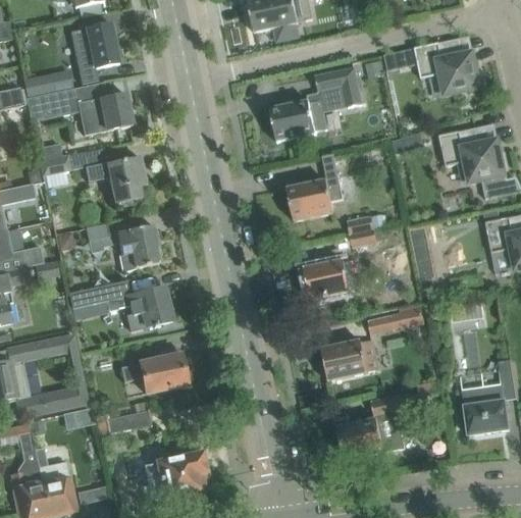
[(48,0),(51,11),(83,4),(102,0),(48,0)]
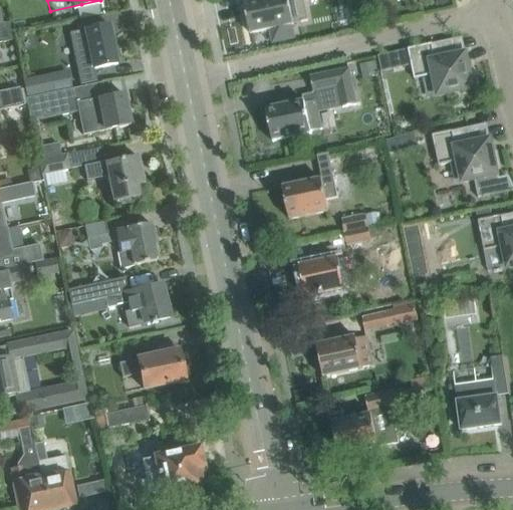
[(292,21),(287,0),(243,0),(249,30),(270,25),(272,38),(293,34),(290,21),(292,21)]
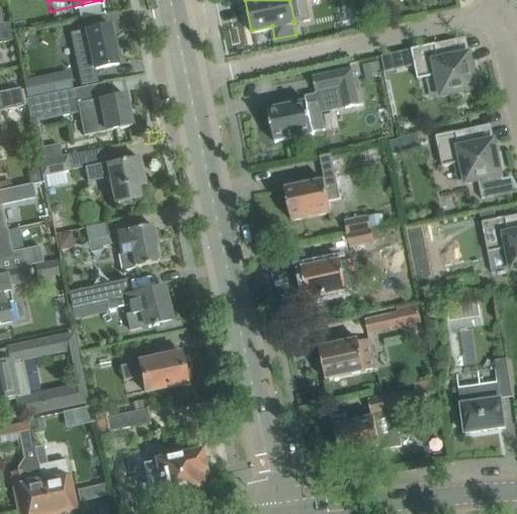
[(0,40),(12,37),(8,20),(0,21),(0,40)]
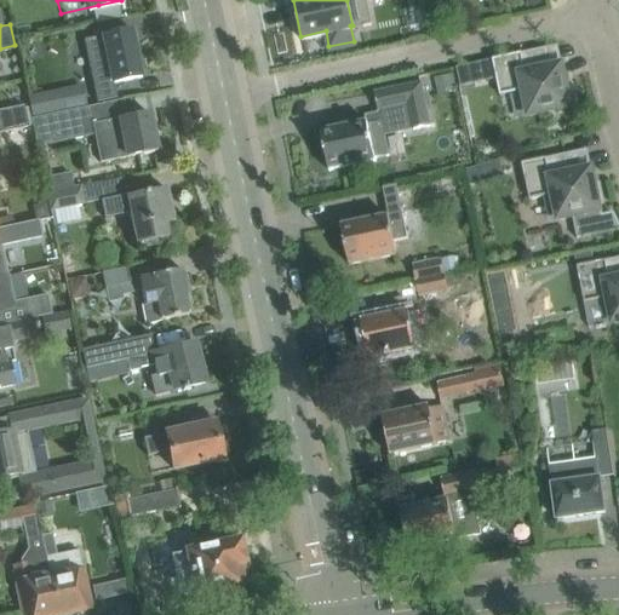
[(102,33),(85,36),(97,97),(116,93),(114,79),(141,74),(130,26),(107,32),(101,32),(102,33)]
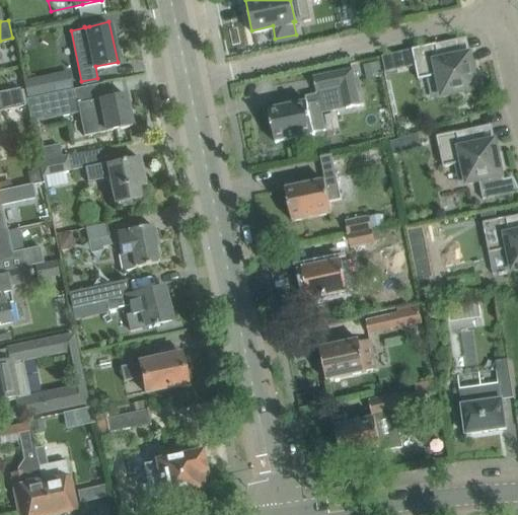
[(441,93),(457,90),(476,86),(469,51),(457,53),(454,37),(411,46),(418,77),(436,73),(441,93)]
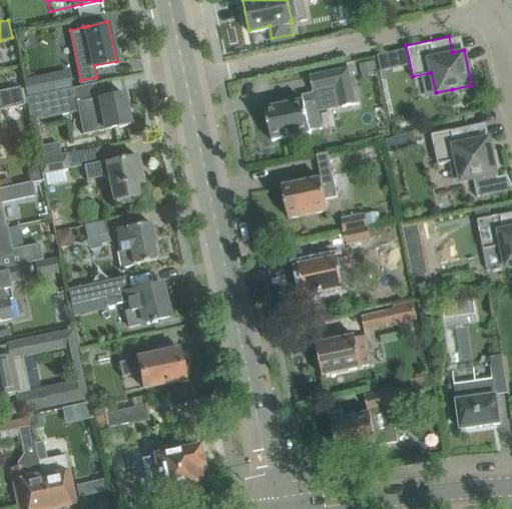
[(361,74),(375,71),(372,58),(358,61),(361,74)]
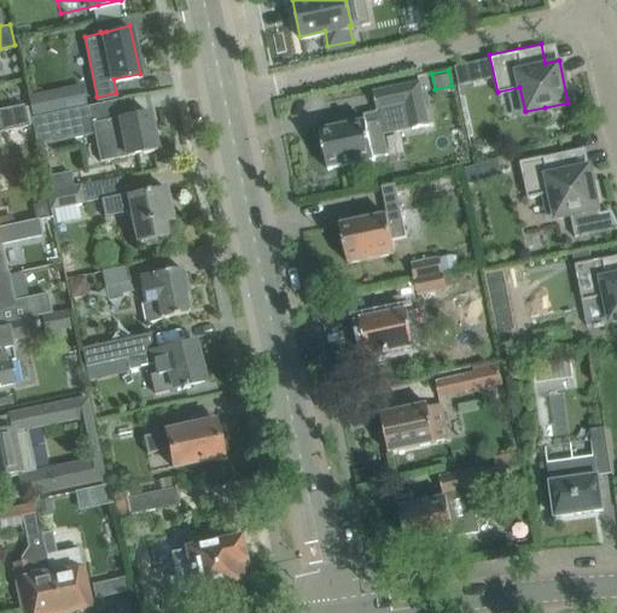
[(327,165),(350,161),(374,156),(374,155),(386,152),(382,126),(394,123),(395,128),(428,122),(425,107),(421,107),(421,104),(424,103),(418,77),(372,87),(376,107),(367,110),(368,117),(319,127),(327,165)]
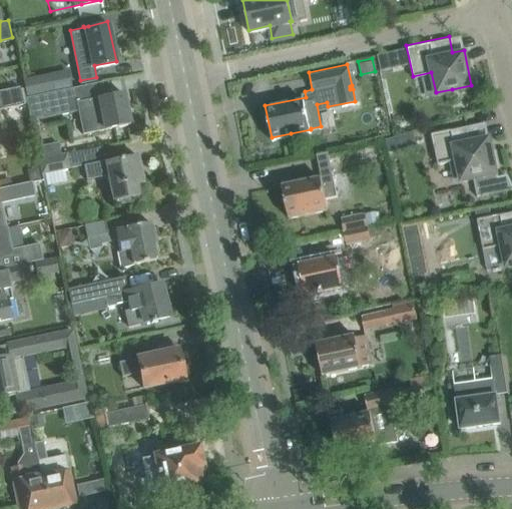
[(68,86),(64,70),(45,74),(48,90),(68,86)]
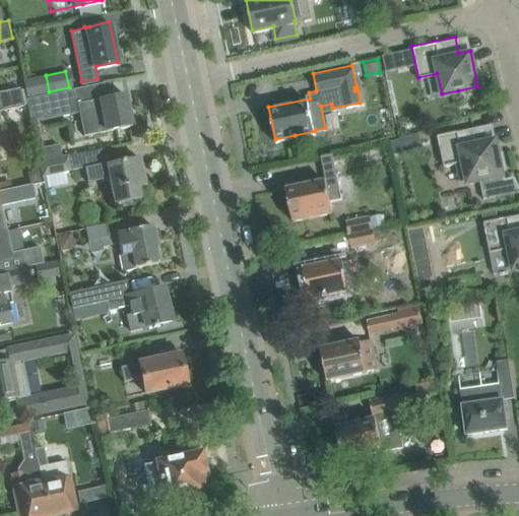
[(130,123),(124,91),(106,95),(103,80),(24,97),(29,120),(79,110),(84,132),(82,132),(83,133),(130,123)]
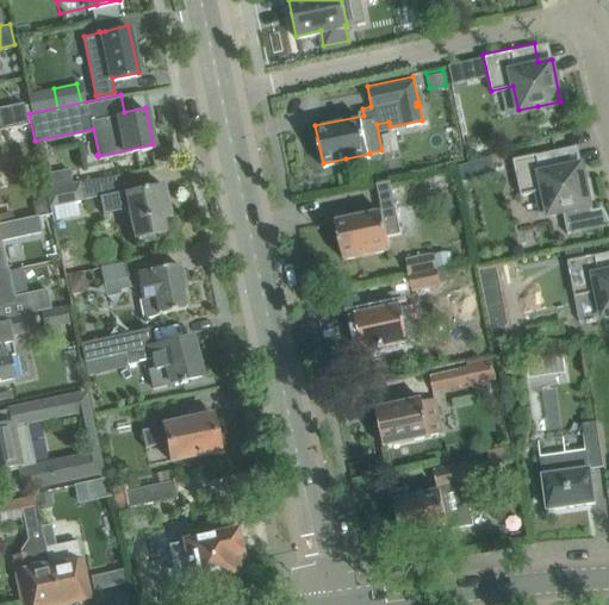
[(0,128),(28,122),(23,101),(0,106),(0,128)]
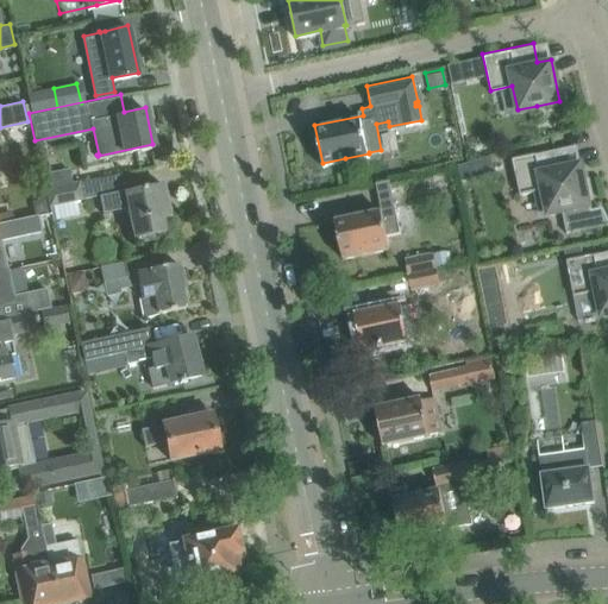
[(589,208),(588,203),(580,161),(565,164),(562,145),(512,156),(519,193),(541,188),(546,212),(562,209),(565,231),(607,221),(607,219),(607,220),(601,206),(589,208)]
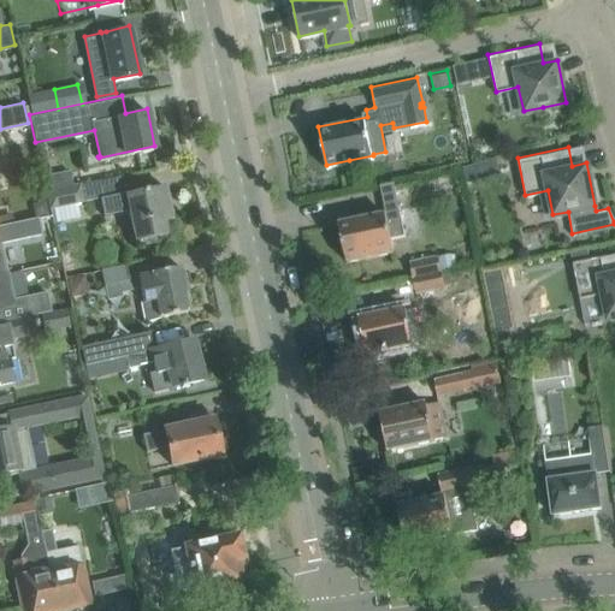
[(46,189),(45,189),(48,206),(49,206),(75,201),(100,195),(96,178),(74,183),(46,189)]
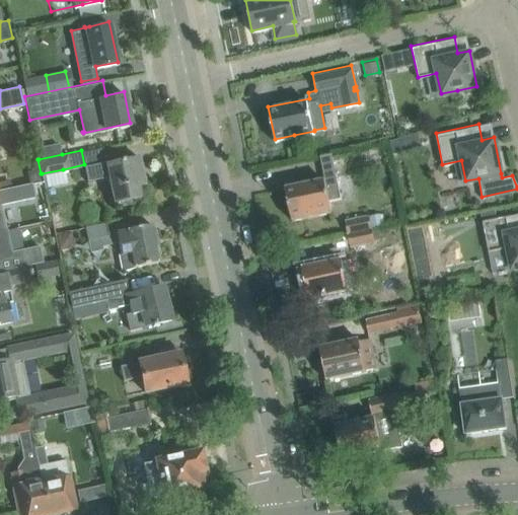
[(328,199),(340,196),(330,152),(319,154),(324,177),(285,186),(291,218),(330,210),(328,199)]
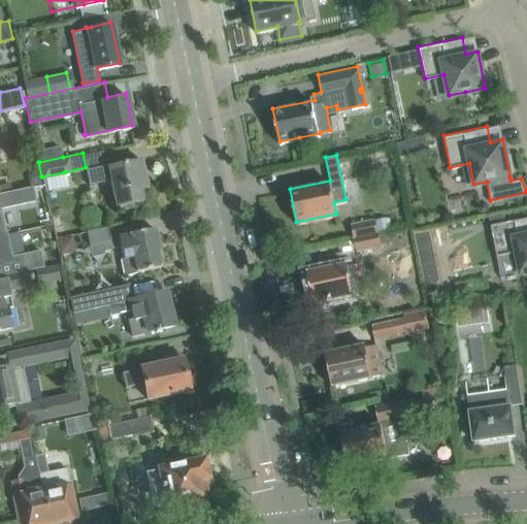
[(116,204),(122,203),(142,199),(139,187),(145,186),(139,157),(107,164),(107,163),(86,167),(88,177),(108,173),(116,204)]
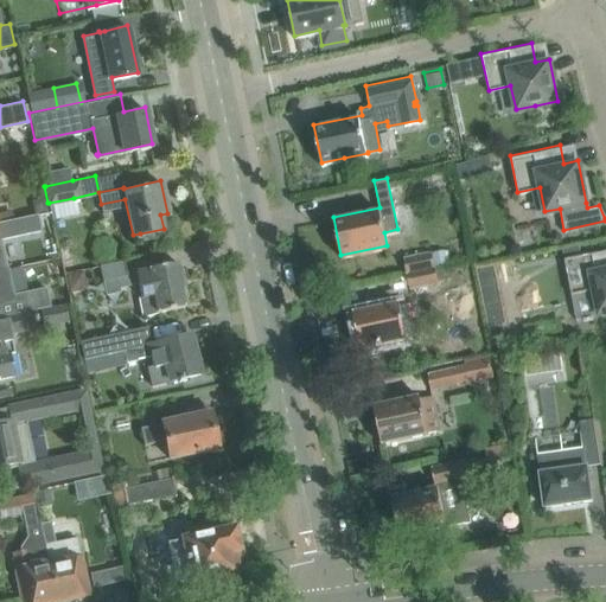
[(45,207),(42,194),(29,198),(32,211),(45,207)]
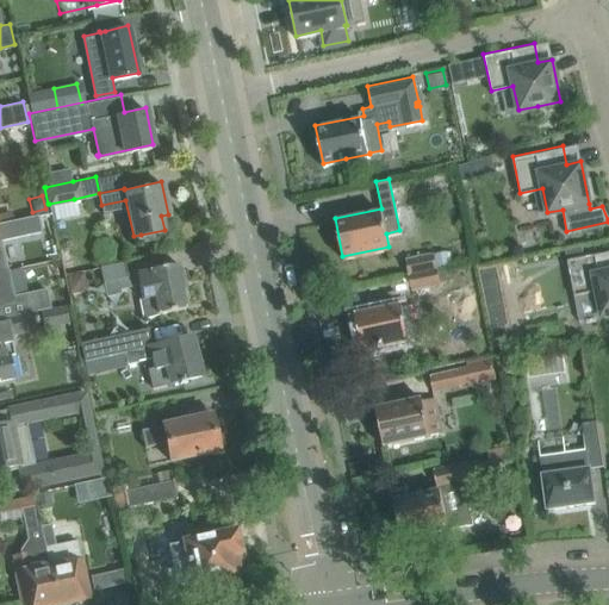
[(0,268),(4,267),(0,248),(0,236),(18,232),(16,218),(0,222),(0,268)]
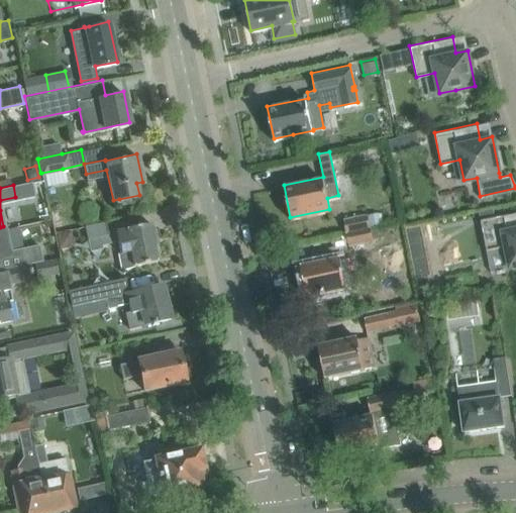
[(377,210),(367,212),(369,223),(379,221),(377,210)]
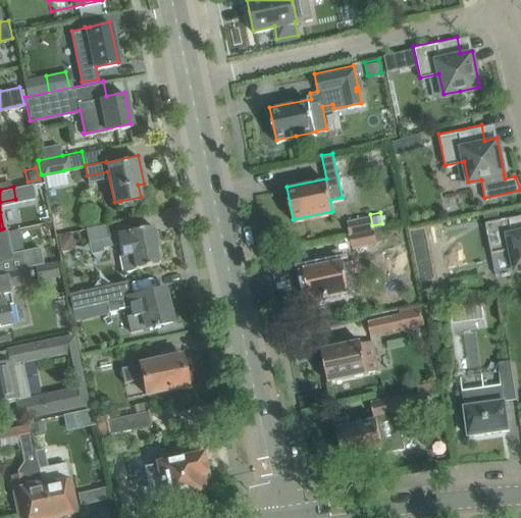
[(369,213),(346,218),(348,232),(372,227),(371,226),(369,213)]
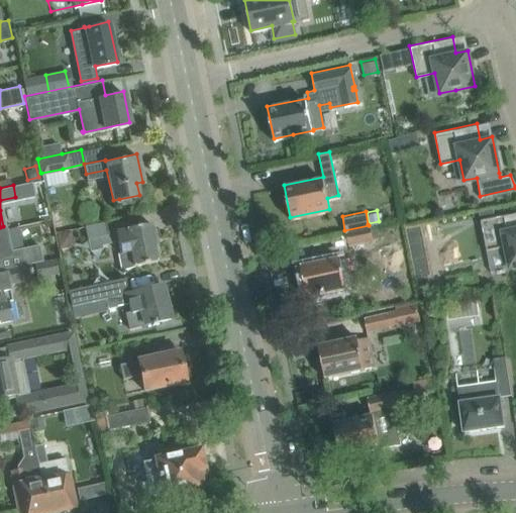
[(515,211),(503,214),(480,218),(486,248),(505,245),(509,266),(515,265),(515,211)]
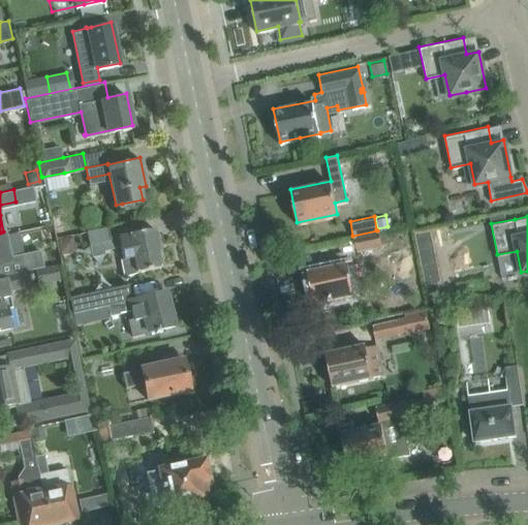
[(118,235),(118,236),(107,238),(104,225),(85,229),(90,254),(120,248),(122,257),(120,258),(123,274),(135,271),(160,266),(157,250),(159,249),(154,226),(118,235)]
